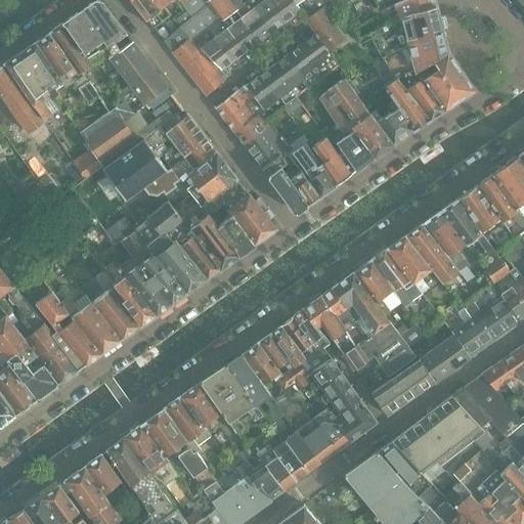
[(164,6),(171,0),(132,0),(154,28),(170,15),(164,6)]
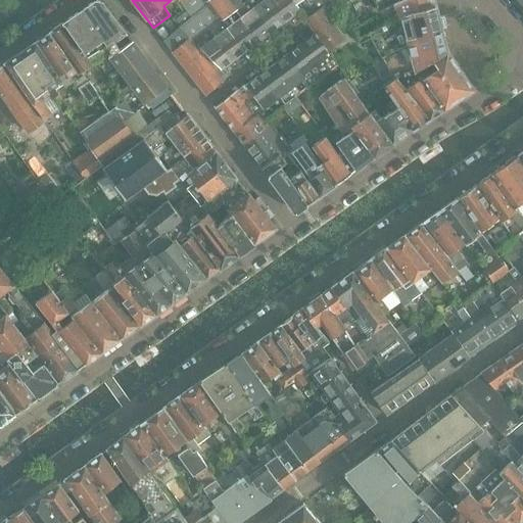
[(178,0),(191,17),(180,28),(189,38),(194,43),(208,32),(207,32),(221,20),(207,5),(203,0),(178,0)]
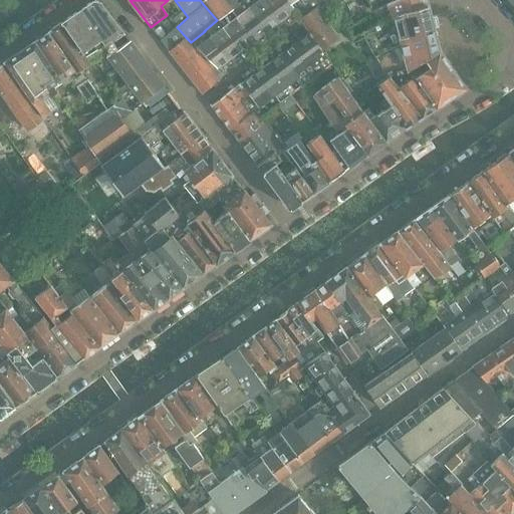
[(235,0),(200,0),(217,20),(218,21),(231,11),(239,5),(235,0)]
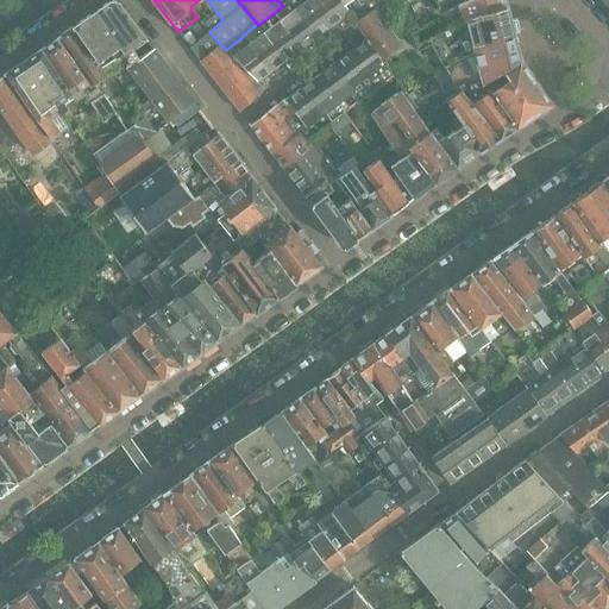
[(290,0),(289,1),(296,10),(316,37),(332,25),(314,0),(290,0)]
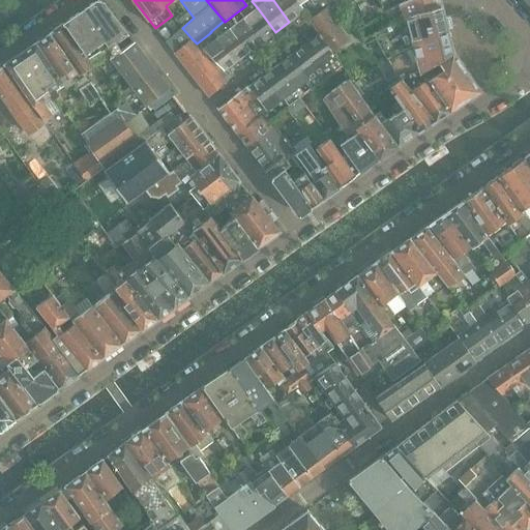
[(303,11),(295,0),(273,0),(289,22),(303,11)]
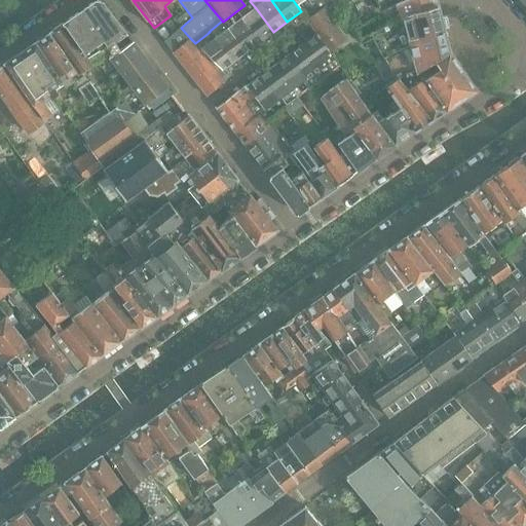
[(313,0),(293,0),(301,11),(306,21),(307,21),(321,11),(313,0)]
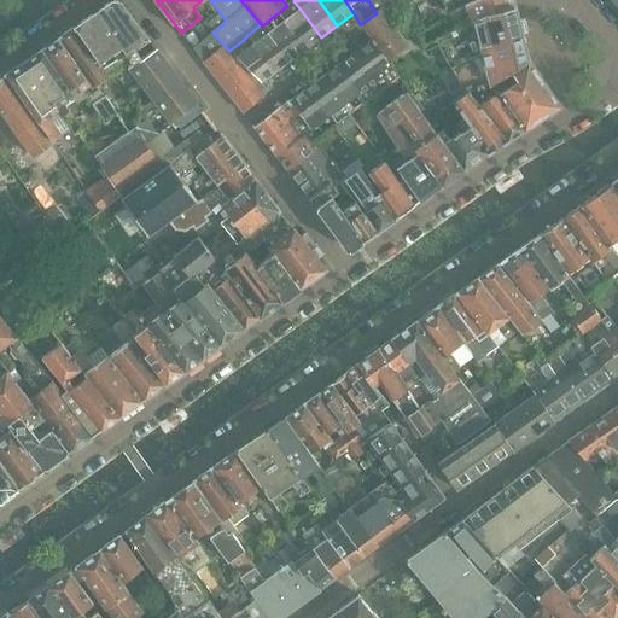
[(394,3),(391,0),(368,0),(377,13),(380,11),(382,10),(383,12),(386,9),(386,7),(394,3)]
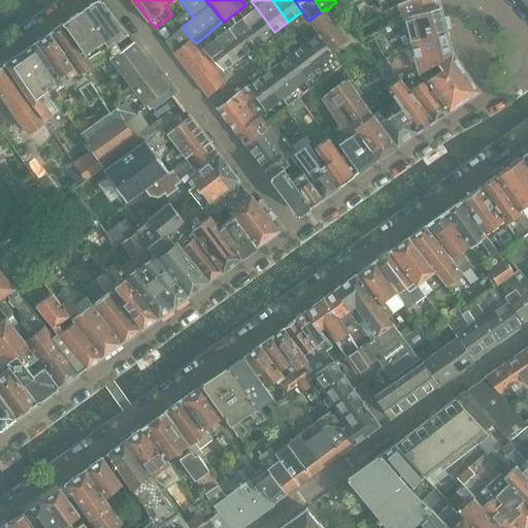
[(440,6),(438,0),(404,0),(402,1),(392,7),(384,11),(385,13),(365,24),(365,25),(354,31),(363,50),(375,40),(378,46),(397,35),(392,26),(395,25),(396,27),(403,23),(402,20),(410,14),(415,12),(416,12),(440,6)]
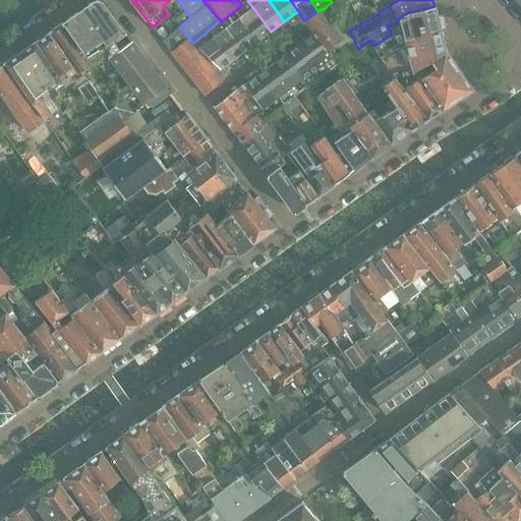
[(370,0),(372,3),(373,2),(379,11),(387,7),(384,1),(385,0),(396,0),(397,1),(399,0),(370,0)]
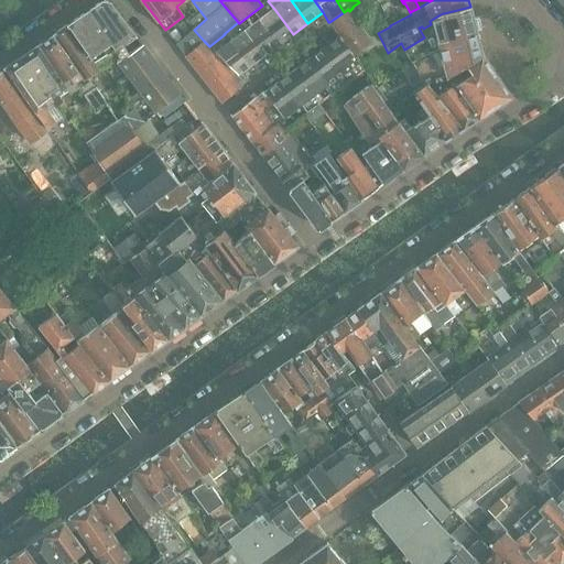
[(116,51),(119,56),(118,57),(121,60),(122,61),(129,55),(125,49),(137,39),(110,2),(102,1),(68,25),(98,67),(102,65),(100,62),(116,51)]
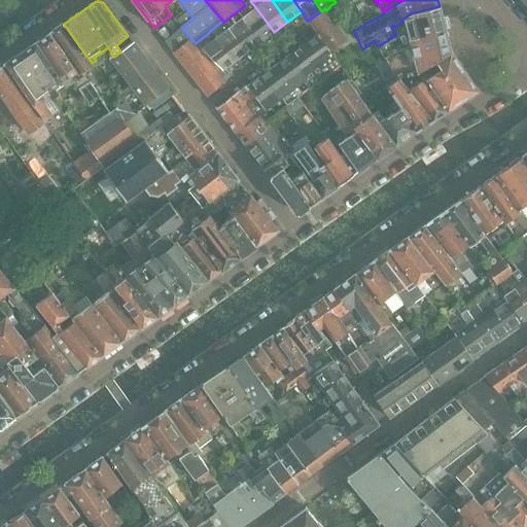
[(245,5),(237,11),(242,19),(259,42),(274,32),(256,8),(250,1),(245,5)]
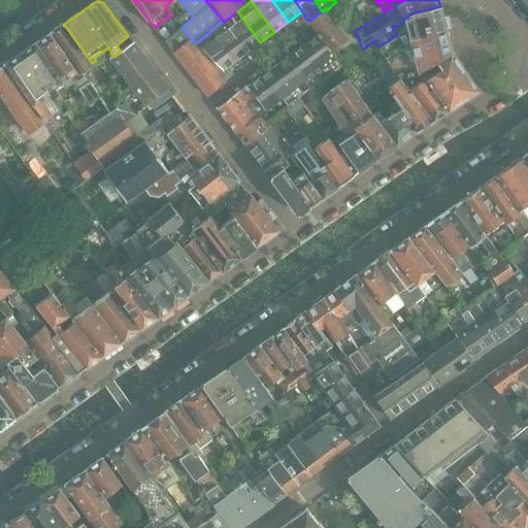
[(410,14),(402,20),(403,23),(396,27),(395,25),(392,26),(397,35),(378,46),(385,58),(403,48),(417,43),(447,30),(440,6),(416,12),(415,12),(410,14)]
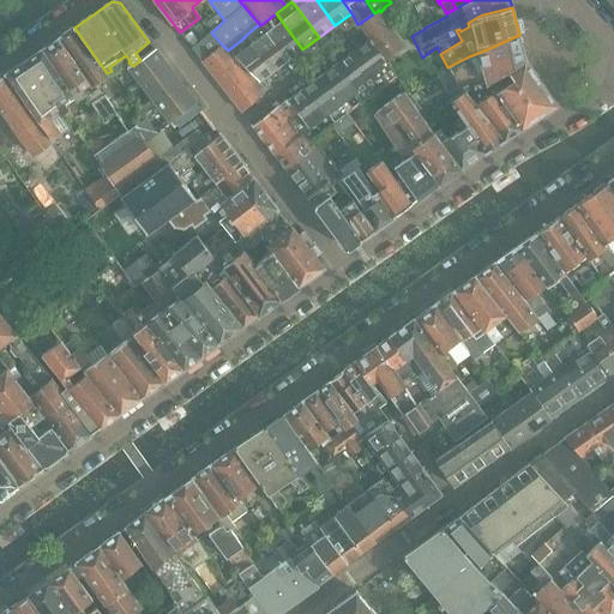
[(374,13),(359,24),(365,32),(371,41),(384,61),(404,47),(384,18),(378,11),(374,13)]
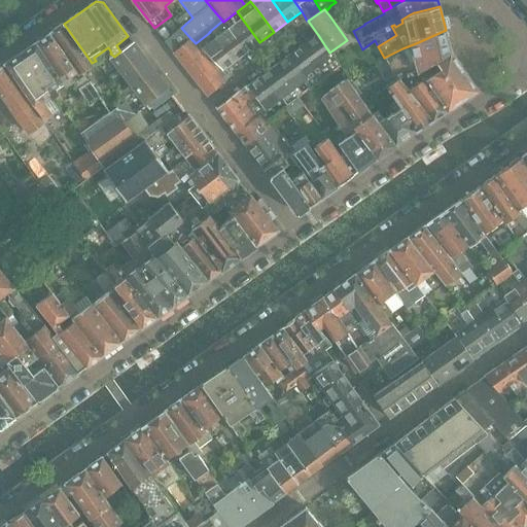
[(237,11),(223,22),(246,53),(259,42),(242,19),(237,11)]
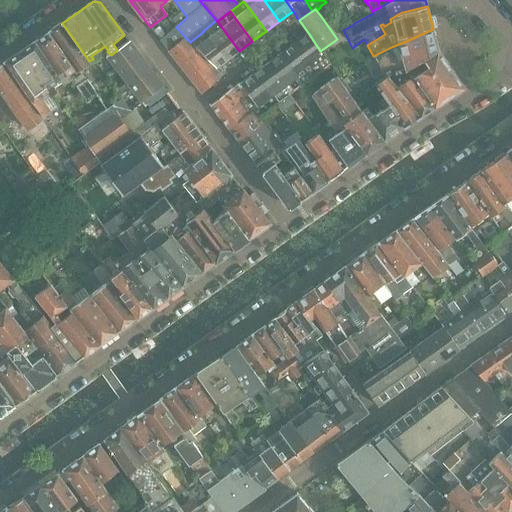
[(239,51),(217,21),(216,20),(203,31),(204,31),(208,37),(227,60),(239,51)]
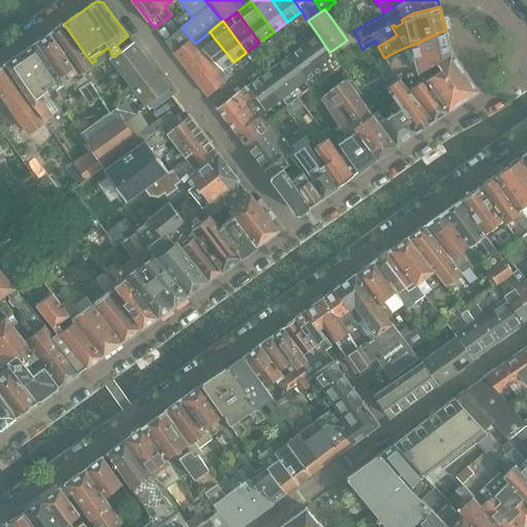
[(77,74),(70,78),(73,82),(90,105),(100,98),(90,82),(89,82),(82,74),(97,63),(96,61),(92,63),(64,24),(49,34),(77,74)]
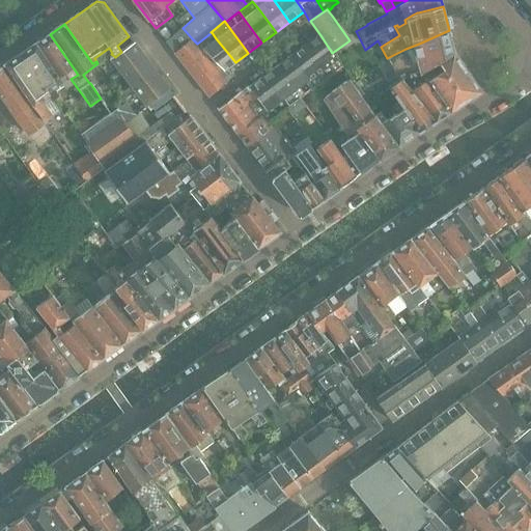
[(165,28),(160,32),(167,42),(172,37),(165,28)]
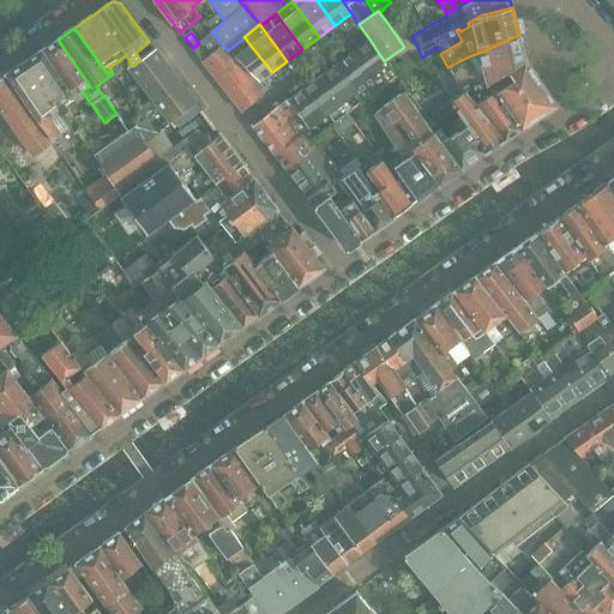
[(193,48),(192,49),(202,61),(222,44),(211,32),(199,43),(193,48)]
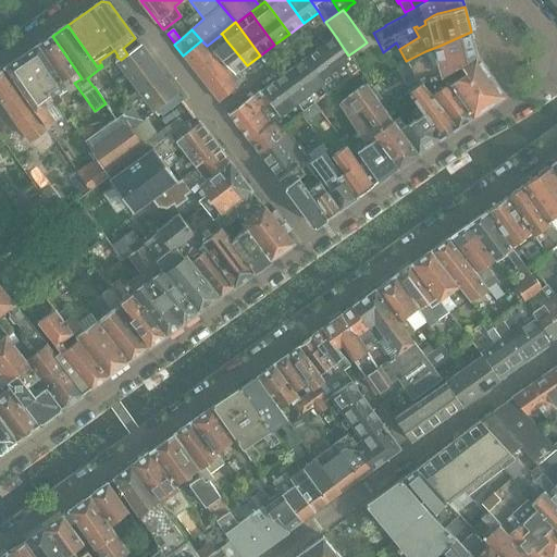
[(425,51),(406,61),(419,85),(422,83),(423,82),(431,78),(441,76),(441,78),(460,66),(477,56),(471,32),(440,46),(425,51)]
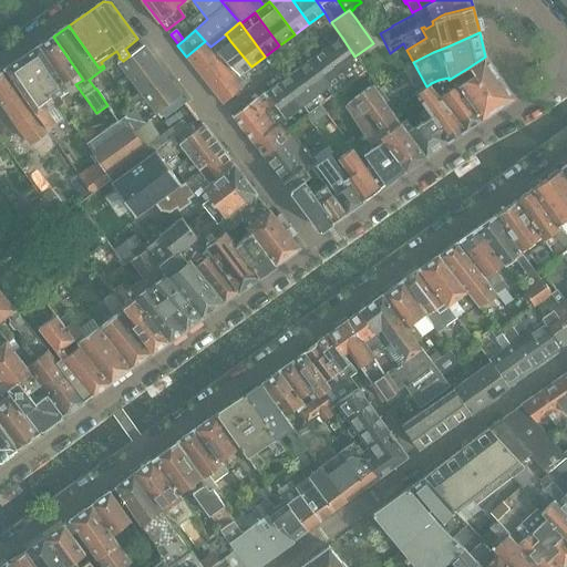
[(75,84),(83,80),(53,37),(39,47),(66,89),(71,94),(79,89),(75,84)]
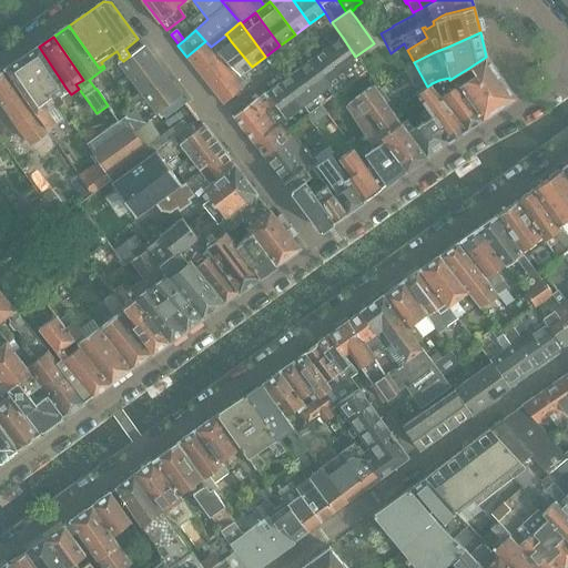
[(354,70),(361,64),(355,57),(343,38),(327,49),(352,82),(359,77),(354,70)]
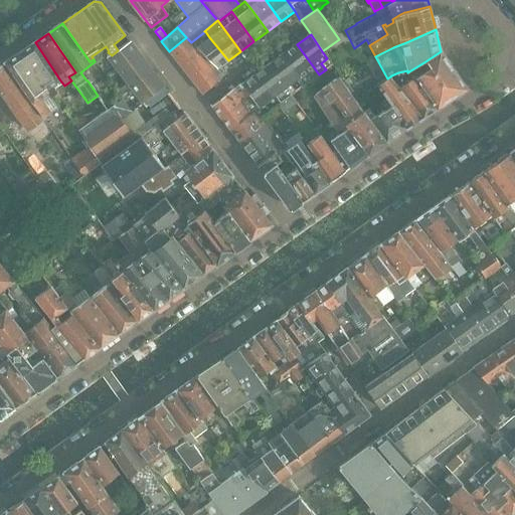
[(195,47),(191,42),(186,37),(169,51),(177,62),(195,47)]
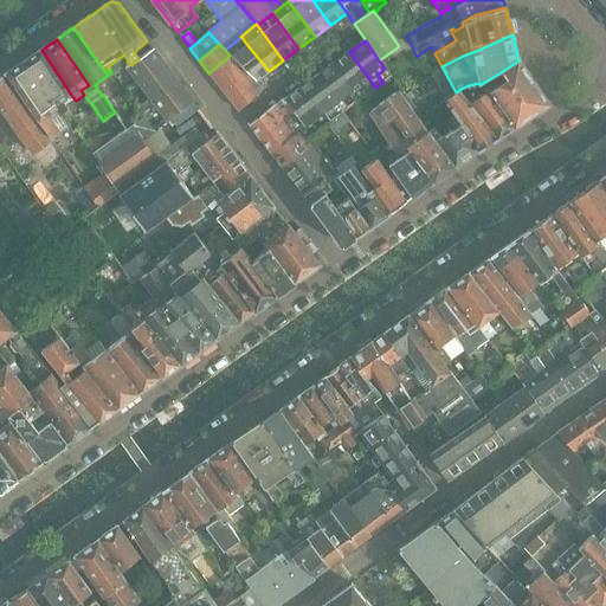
[(246,44),(231,56),(240,66),(252,78),(256,82),(269,71),(246,44)]
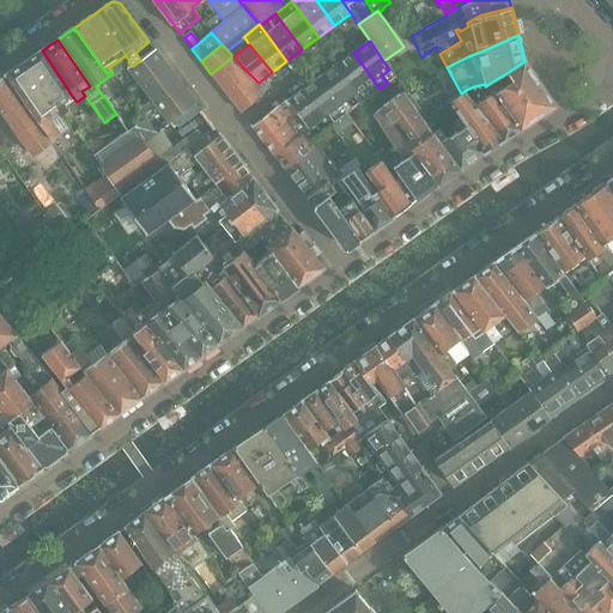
[(132,65),(126,70),(138,84),(165,62),(155,49),(141,60),(140,60),(133,66),(132,65)]
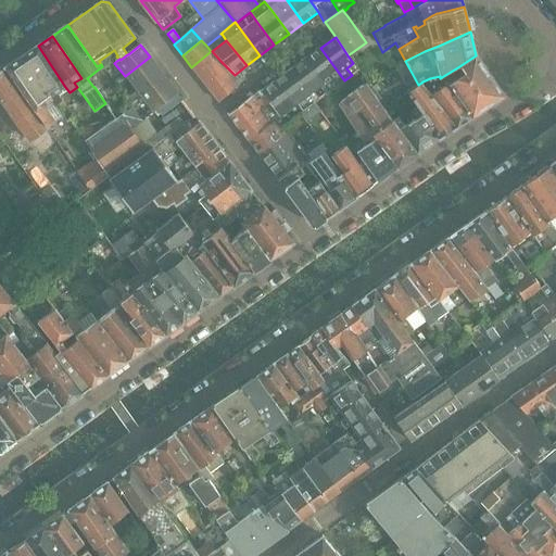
[(38,46),(22,57),(52,101),(51,101),(54,105),(62,100),(58,92),(65,87),(38,46)]
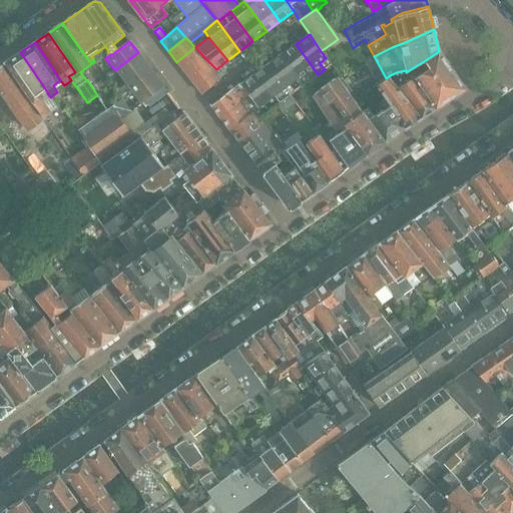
[(318,74),(296,44),(282,54),(304,84),(318,74)]
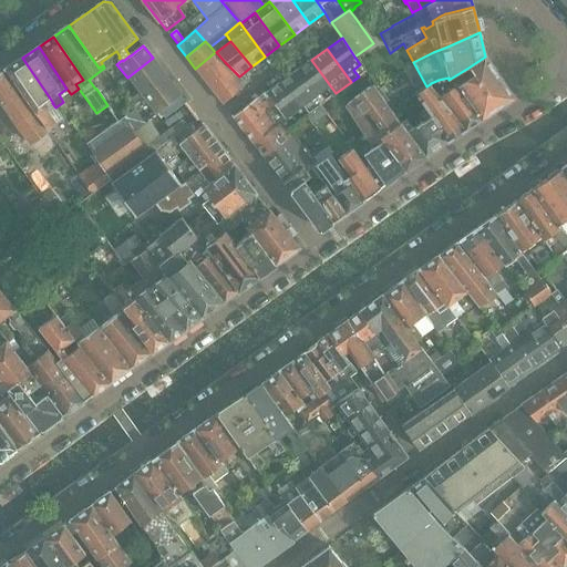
[(215,52),(195,69),(205,80),(225,62),(216,52),(215,52)]
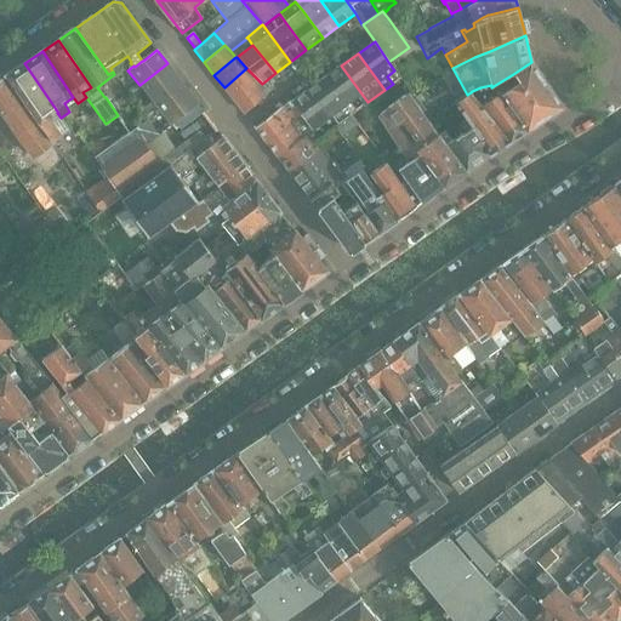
[(513,74),(519,83),(502,93),(528,131),(563,108),(531,62),(513,74)]
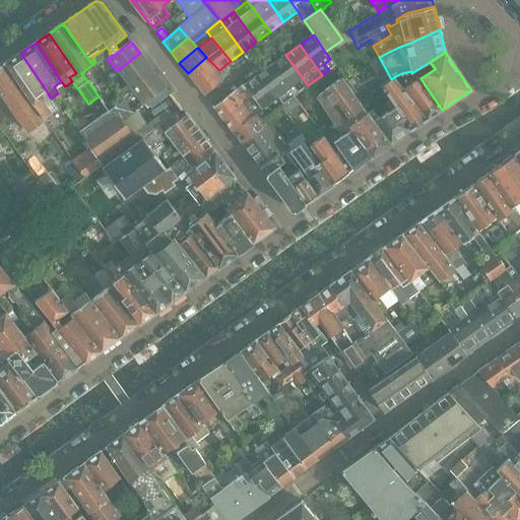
[(48,94),(49,94),(20,53),(5,63),(46,121),(47,120),(45,119),(58,109),(51,99),(48,94)]
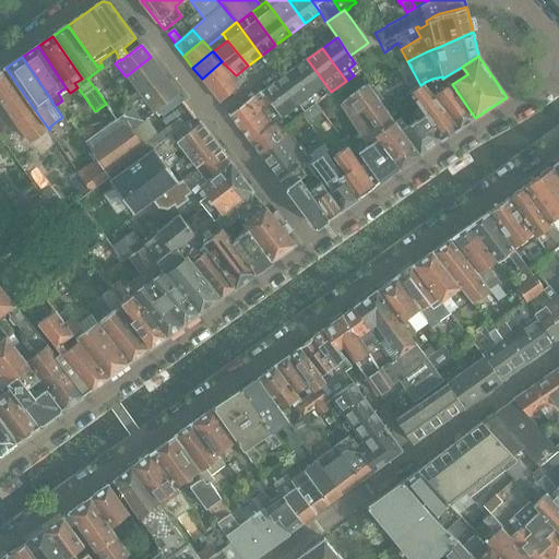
[(151,57),(126,76),(139,94),(164,75),(151,57)]
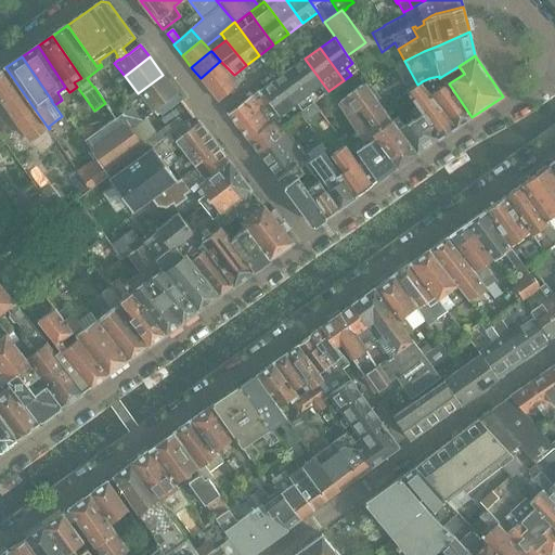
[(318,99),(313,92),(320,88),(325,94),(328,91),(305,59),(291,69),(314,102),(318,99)]
